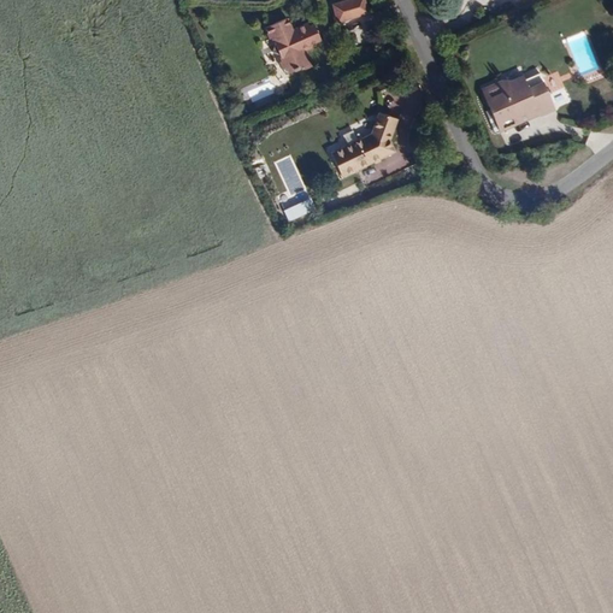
[(339,22),(369,13),(364,0),(349,0),(334,5),(339,22)]
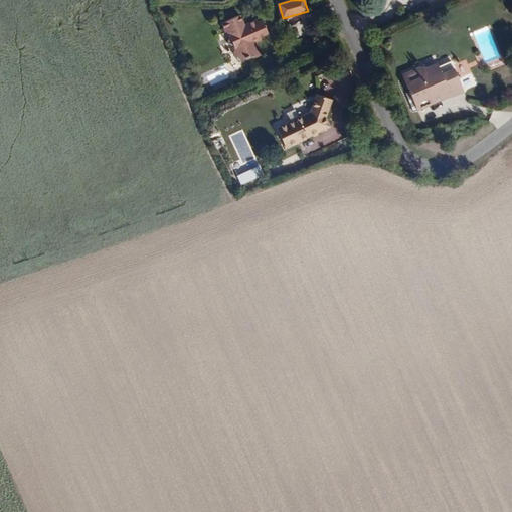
[(253,56),(258,54),(251,41),(252,37),(257,38),(260,37),(269,33),(263,21),(259,22),(258,20),(244,26),(239,15),(221,24),(225,33),(227,32),(230,38),(227,44),(233,46),(236,51),(234,52),(238,63),(253,56)]
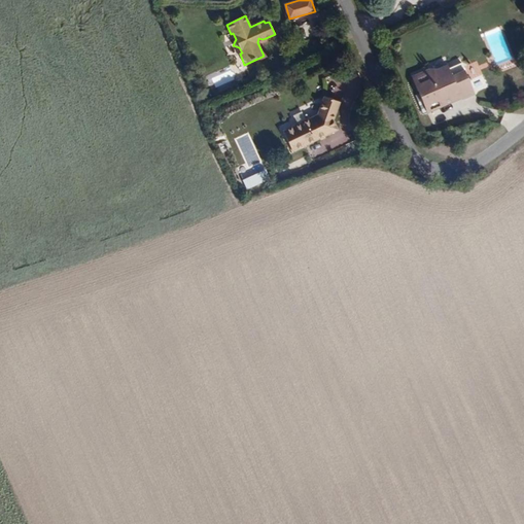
[(268,41),(266,38),(263,39),(258,38),(257,42),(264,56),(259,58),(262,60),(268,58),(262,43),(268,41)]
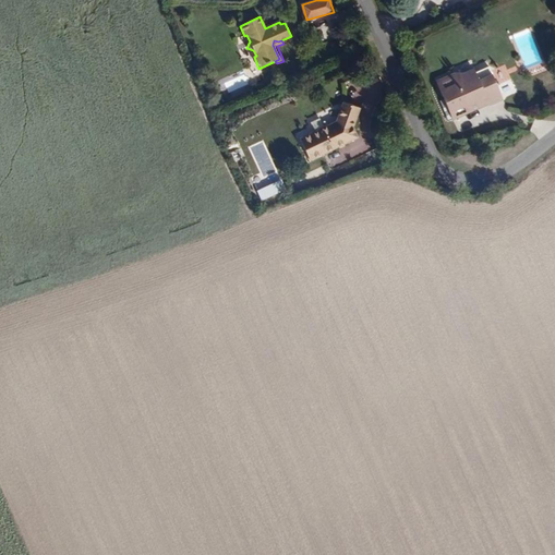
[(507,65),(492,72),(498,87),(514,81),(507,65)]
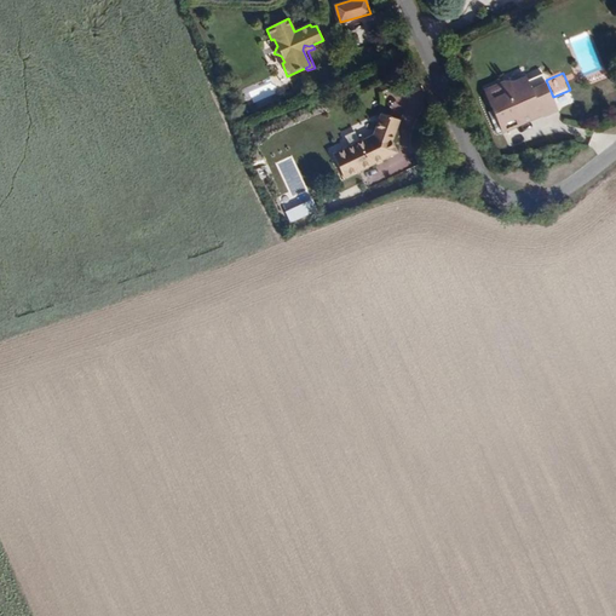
[(527,75),(506,84),(508,90),(529,81),(527,75)]
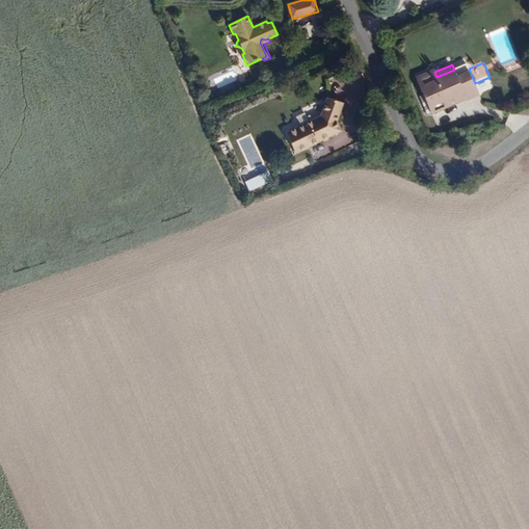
[(467,64),(454,70),(456,74),(469,69),(467,64)]
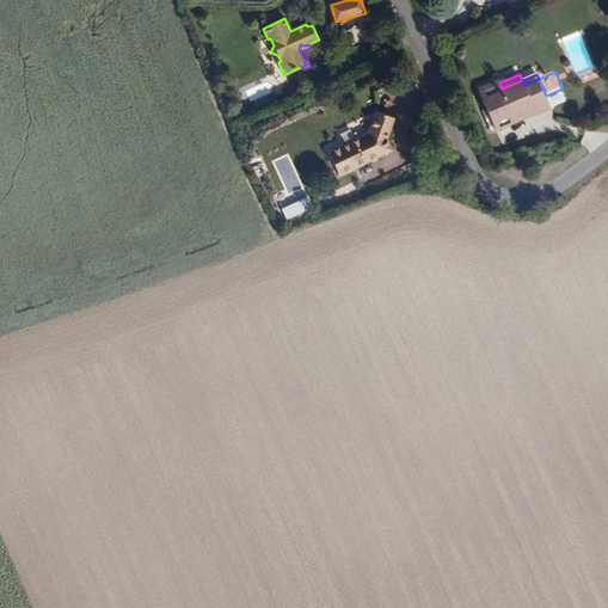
[(479,92),(496,131),(516,123),(515,118),(534,110),(536,116),(552,109),(546,96),(539,79),(524,85),(522,80),(502,88),(499,83),(479,92)]
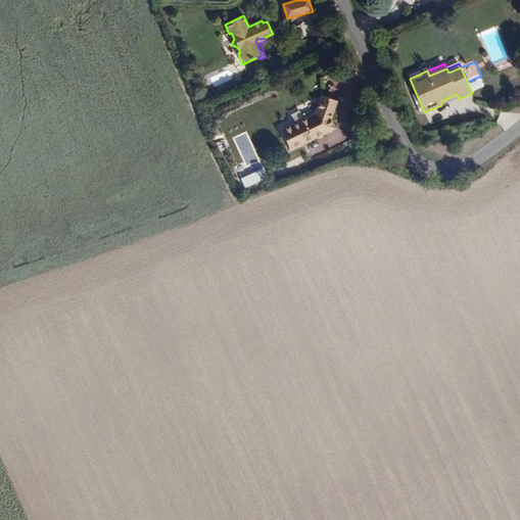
[(338,101),(322,96),(316,115),(282,132),(291,151),(336,130),(332,120),(338,101)]
